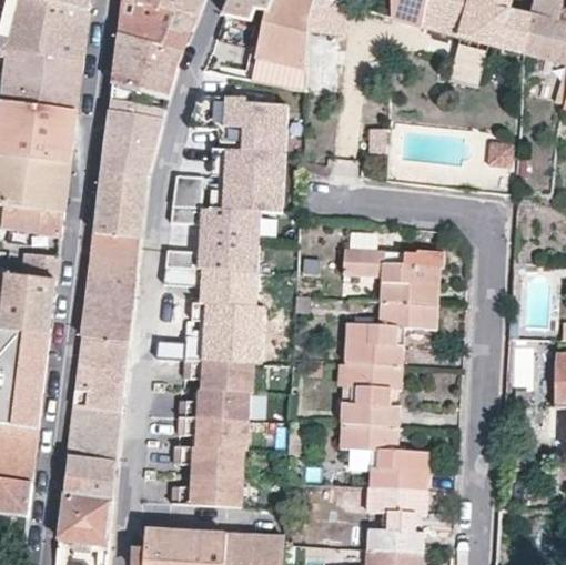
[(4,0),(0,18),(0,47),(7,48),(81,59),(84,32),(87,7),(57,0),(4,0)]
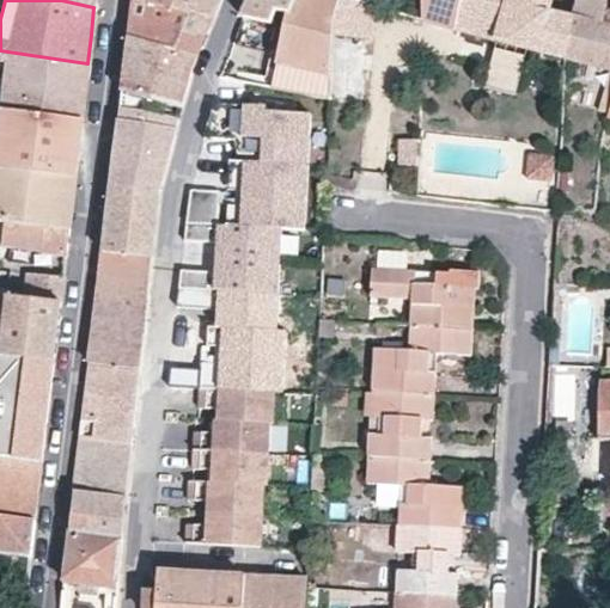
[(209,17),(169,7),(140,0),(130,0),(126,35),(194,55),(201,41),(202,37),(209,17)]
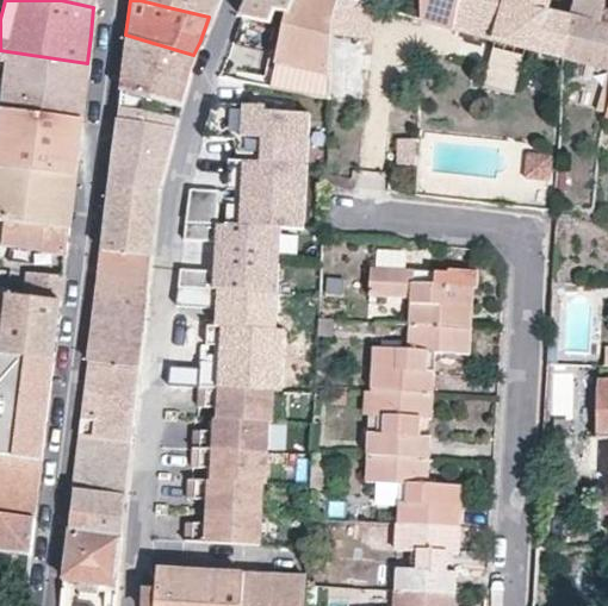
[(169,0),(168,7),(209,17),(216,0),(169,0)]
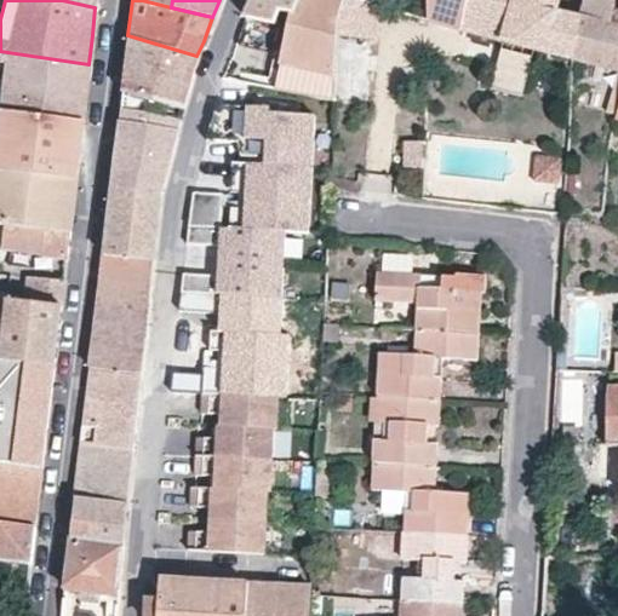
[(273,22),(278,9),(291,11),(296,0),(252,0),(246,15),(261,19),(273,22)]
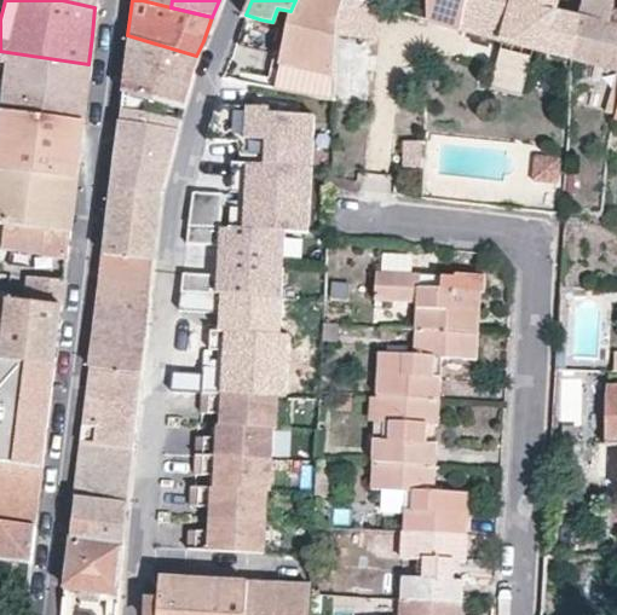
[(295,0),(290,11),(289,17),(272,86),(332,98),(330,77),(333,27),(333,19),(338,0),(295,0)]
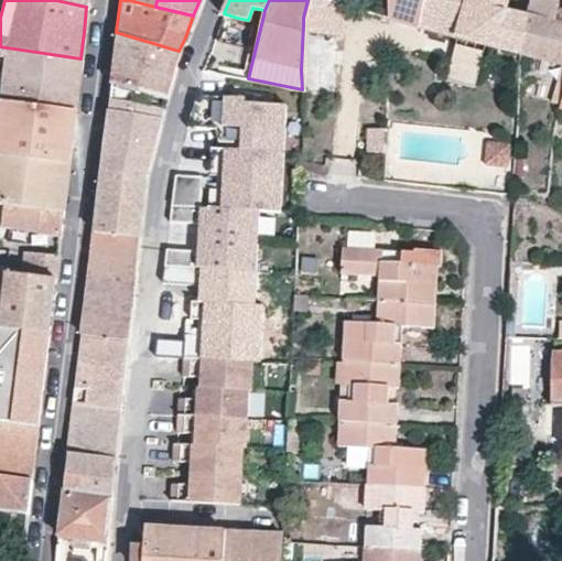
[(307,0),(303,18),(303,24),(339,28),(344,0),(307,0)]
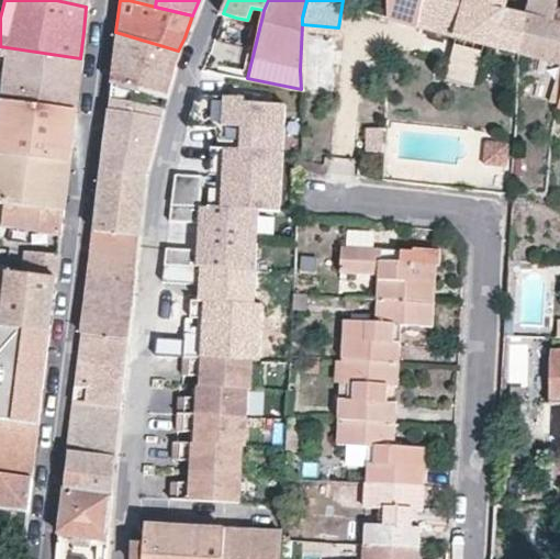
[(430,10),(420,7),(421,0),(385,0),(385,15),(426,26),(430,10)]
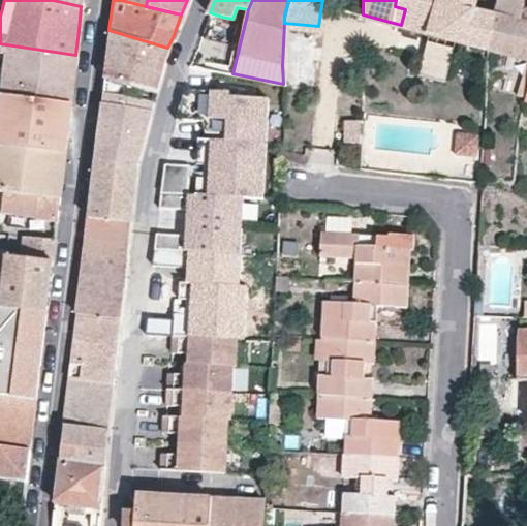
[(434,0),(428,24),(420,21),(416,30),(486,49),(494,11),(472,8),(474,0),(434,0)]
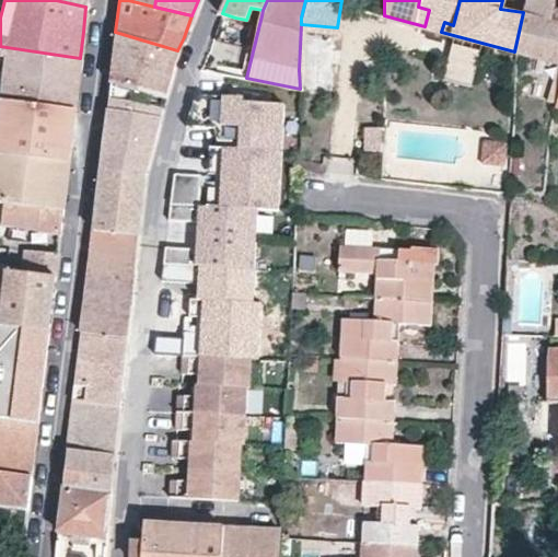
[(557,61),(557,0),(526,0),(523,12),(514,51),(557,61)]
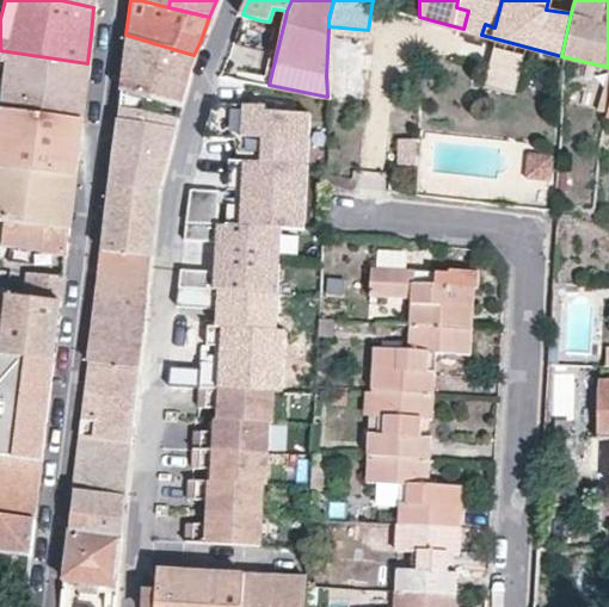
[(368,30),(328,26),(326,76),(327,97),(360,103),(368,30)]
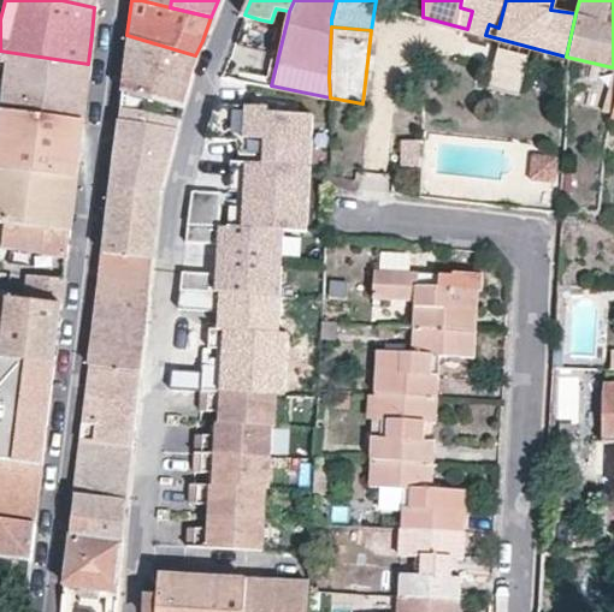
[(127,35),(124,58),(123,72),(118,106),(161,113),(163,107),(165,101),(181,106),(184,91),(189,76),(192,65),(195,55),(127,35)]
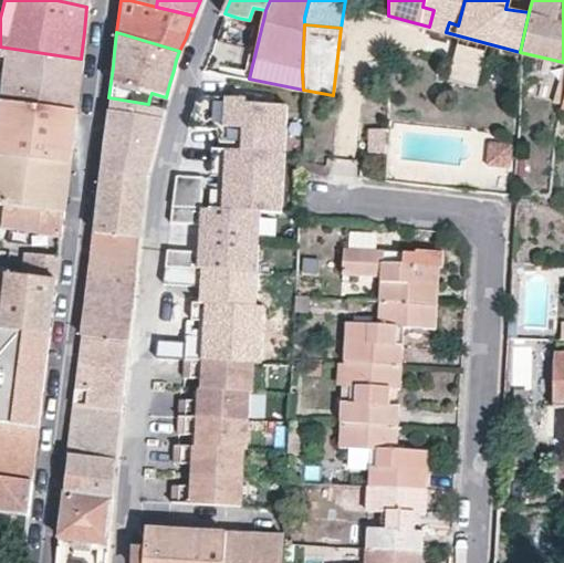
[(480,49),(450,41),(442,80),(471,87),(480,49)]
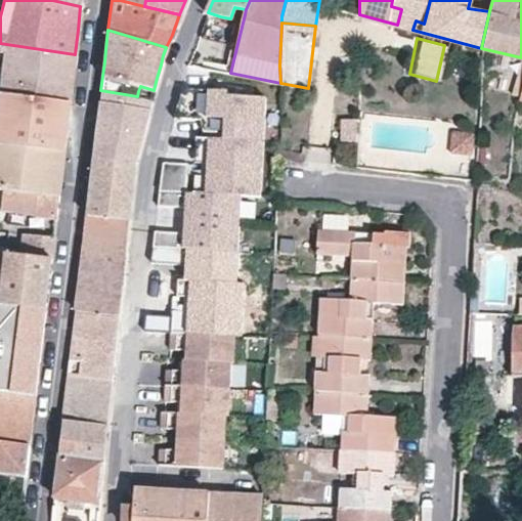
[(70,99),(72,82),(72,79),(75,54),(6,44),(4,61),(0,91),(70,99)]
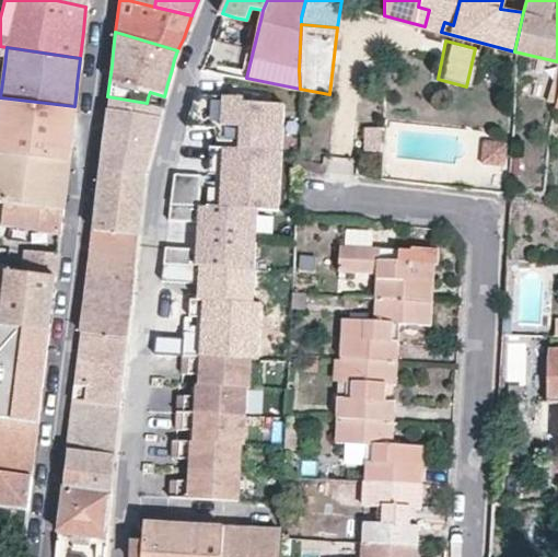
[(541,66),(525,62),(523,80),(538,82),(541,66)]
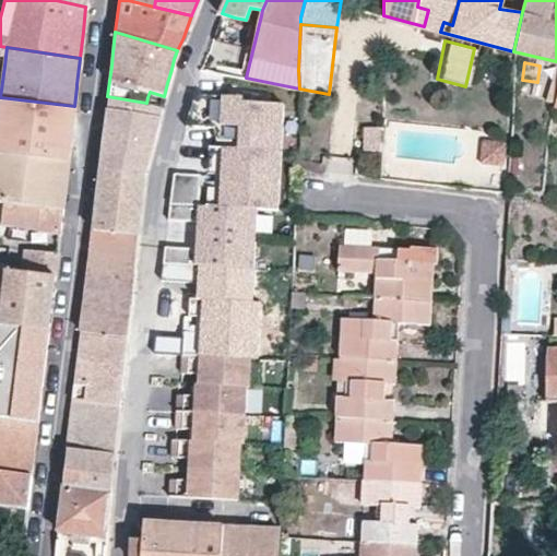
[(280,148),(282,102),(240,101),(241,94),(194,92),(186,125),(213,126),(216,138),(238,139),(238,145),(280,148)]
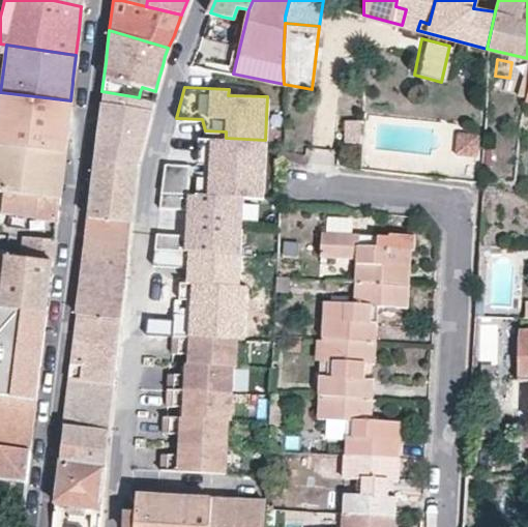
[(139,97),(101,91),(99,110),(97,123),(97,129),(93,156),(136,163),(144,130),(152,100),(139,97)]
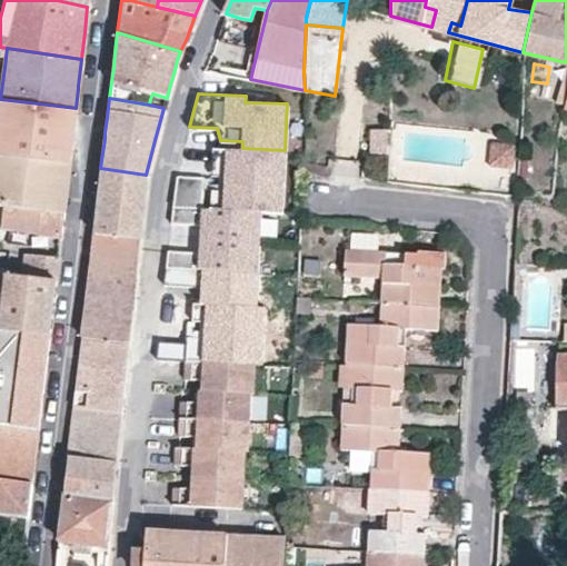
[(0,150),(69,160),(72,135),(76,108),(0,99),(0,150)]
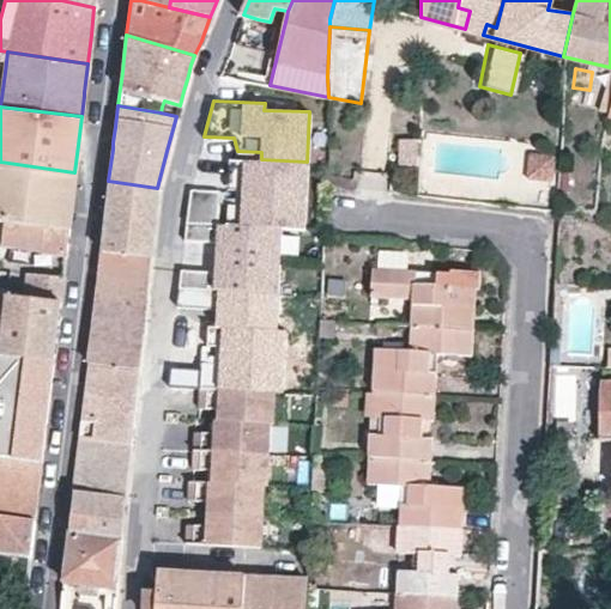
[(417,139),(400,139),(399,165),(417,165),(417,139)]
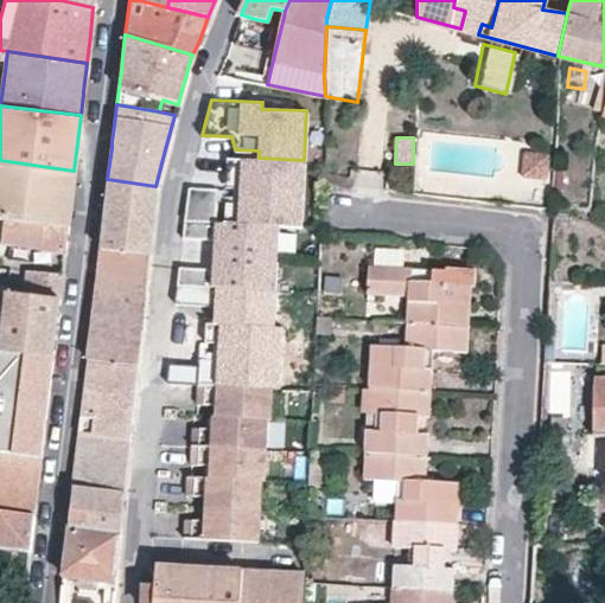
[(546,149),(520,147),(517,174),(543,178),(546,149)]
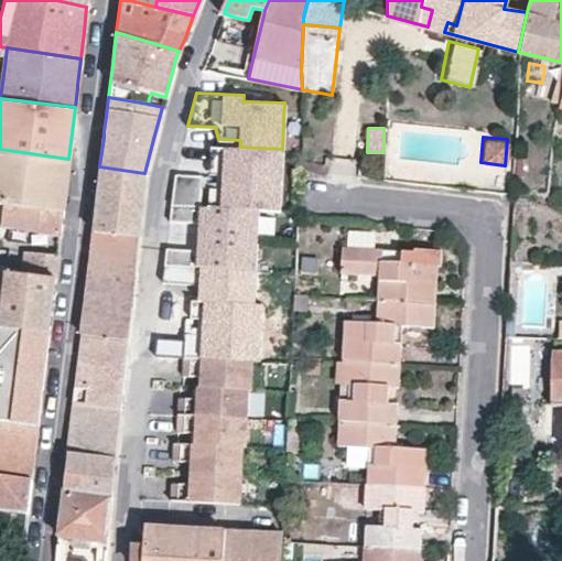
[(280,209),(282,149),(240,147),(211,146),(209,165),(225,166),(224,186),(215,186),(208,185),(207,206),(258,208),(280,209)]
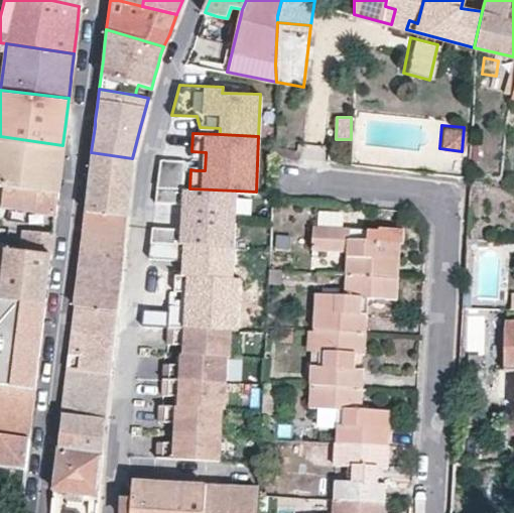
[(0,182),(57,189),(59,168),(62,145),(0,136),(0,182)]
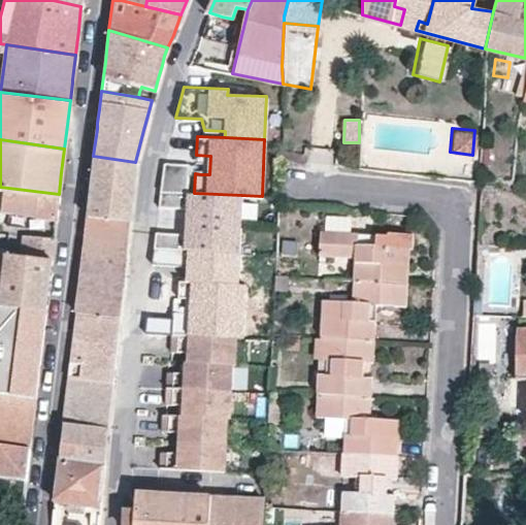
[(209,174),(210,156),(196,155),(195,161),(202,162),(201,174),(209,174)]
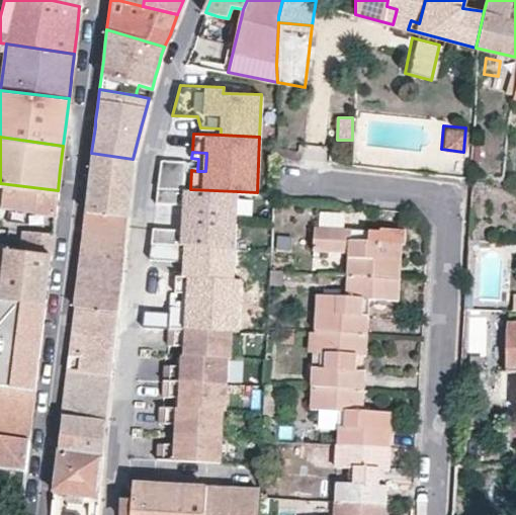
[(88,186),(85,210),(126,216),(130,191),(131,171),(133,159),(91,153),(91,160),(89,181),(88,186)]
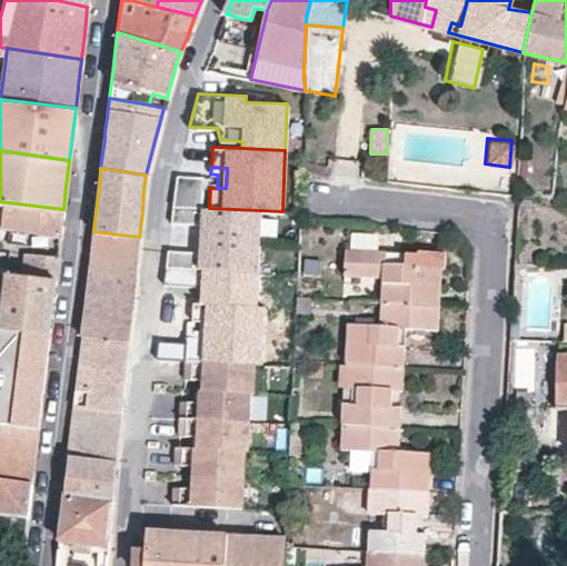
[(201,207),(204,176),(176,174),(171,206),(201,207)]
